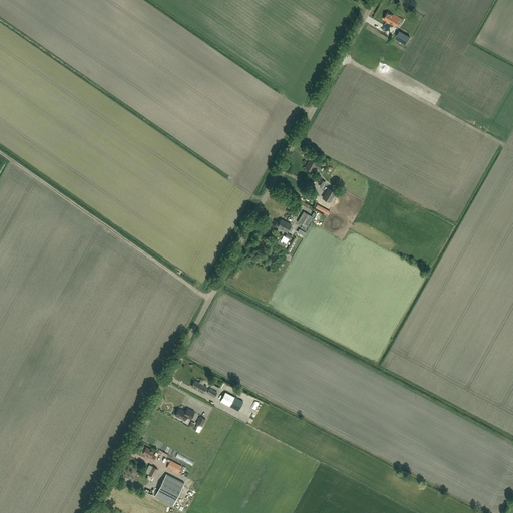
[(394,27),(400,18),(394,15),(394,16),(388,12),(384,19),(390,23),(389,23),(394,27)]
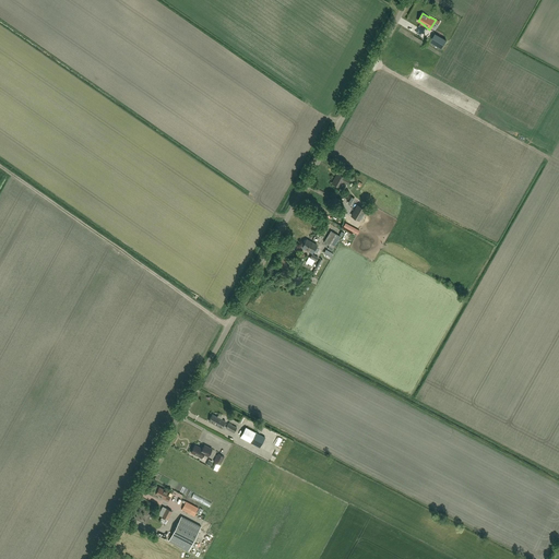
[(441,49),(447,40),(436,34),(430,42),(441,49)]
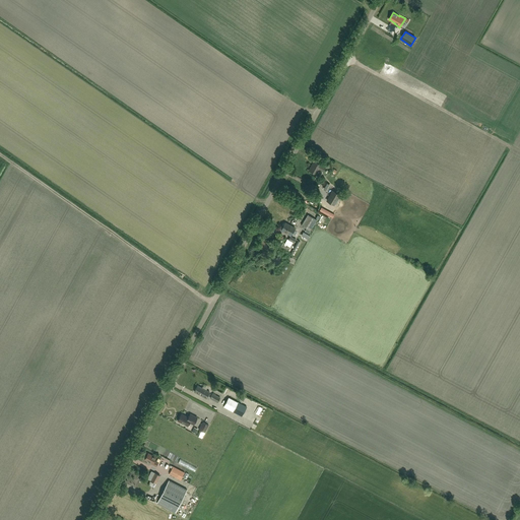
[(314,160),(309,171),(316,175),(319,169),(323,172),(325,168),(321,165),(314,160)]
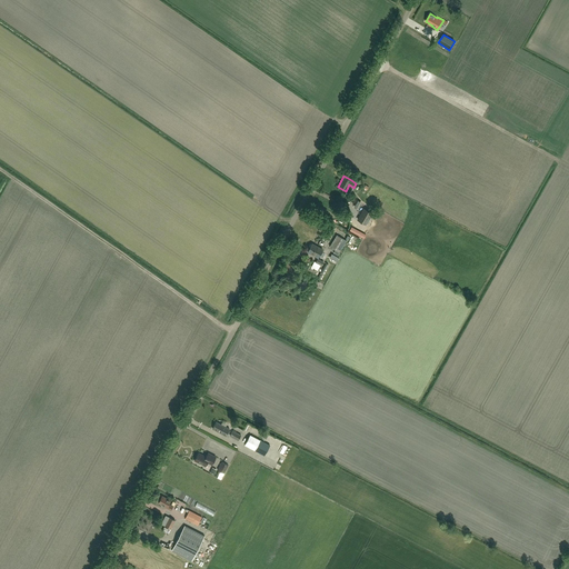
[(371,213),(365,209),(358,220),(366,225),(371,213)]
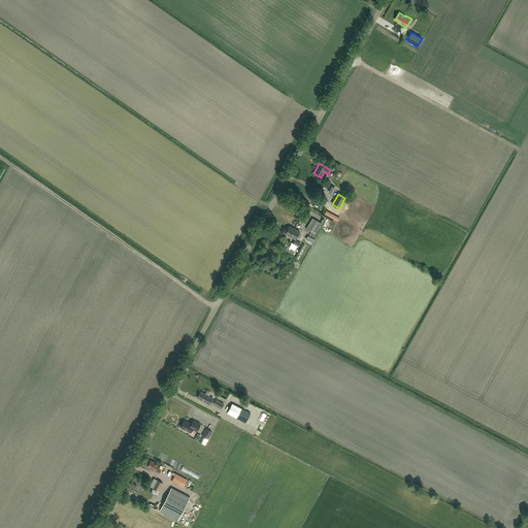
[(321,224),(312,219),(305,229),(315,234),(321,224)]
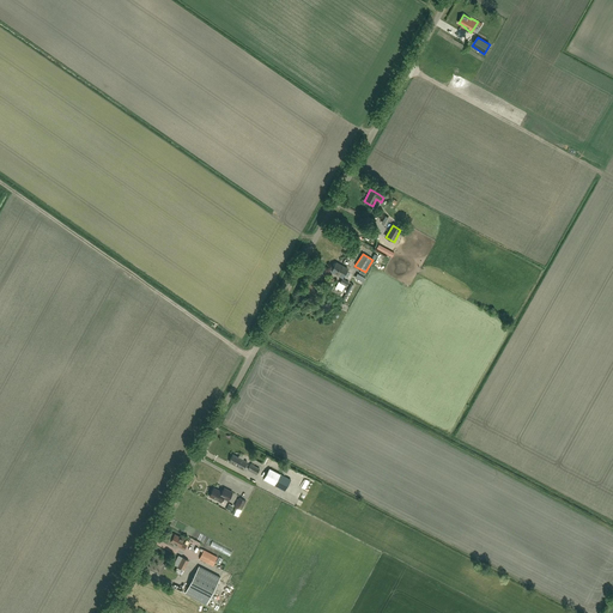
[(333,266),(334,267),(332,272),(344,278),(349,268),(337,262),(335,263),(334,263),(333,266)]
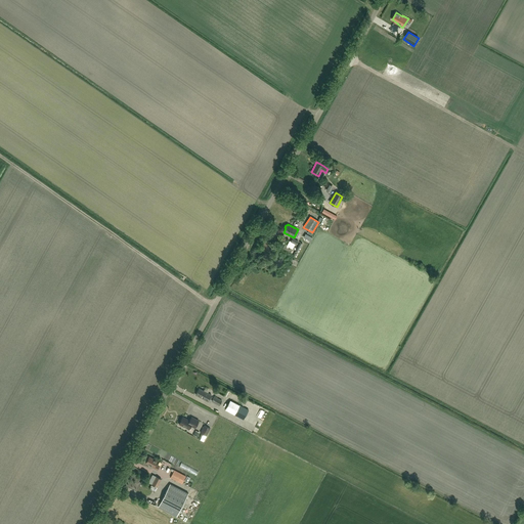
[(293,249),(295,244),(291,242),(290,241),(287,246),(293,249)]
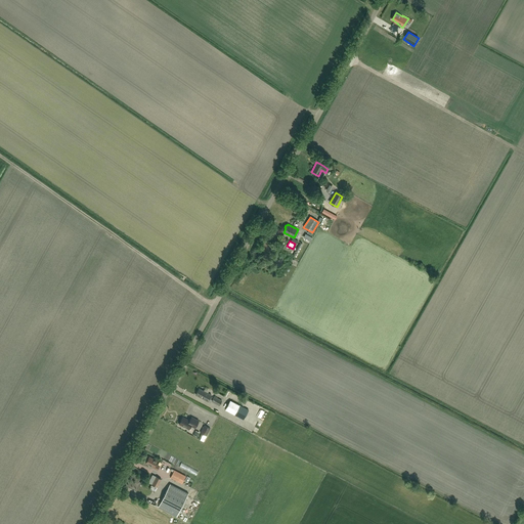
[(208,401),(211,395),(200,389),(195,395),(208,401)]
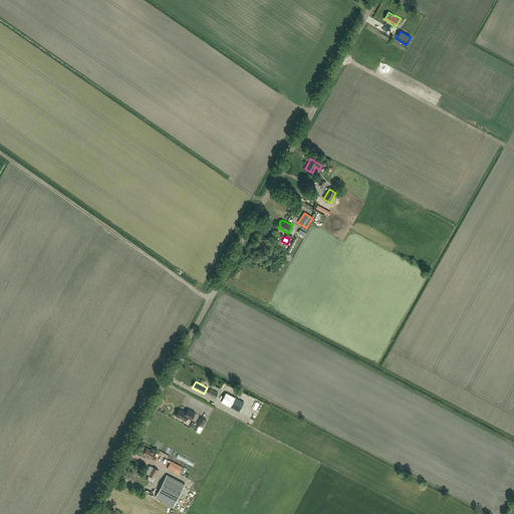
[(208,394),(210,395),(215,398),(218,394),(211,390),(208,394)]
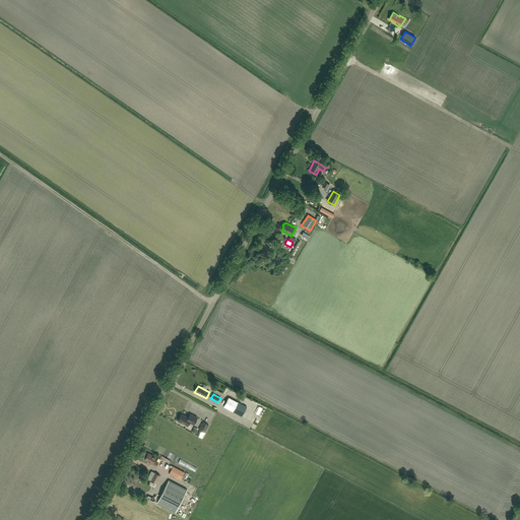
[(223,406),(242,416),(247,407),(229,397),(223,406)]
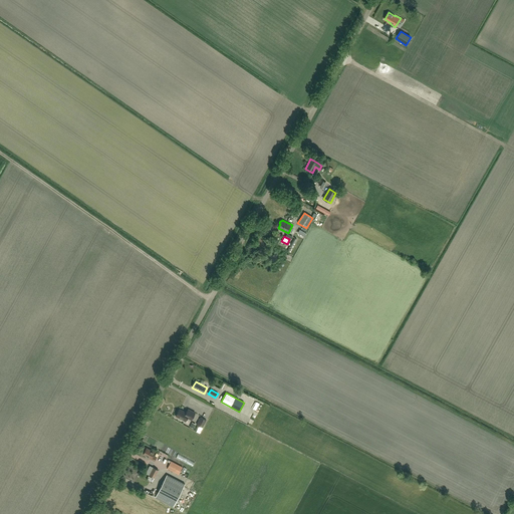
[(185,417),(186,413),(179,410),(176,416),(186,422),(187,418),(185,417)]
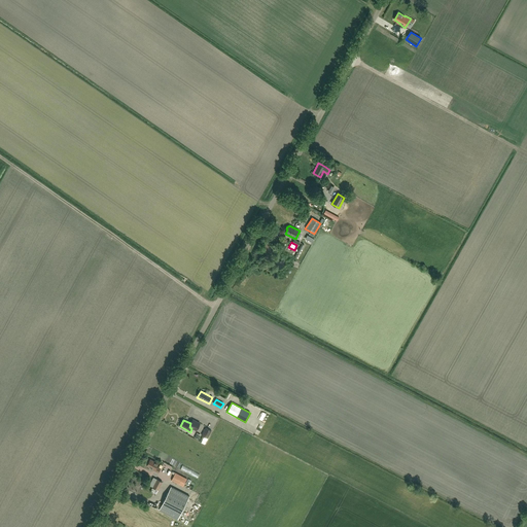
[(192,420),(190,423),(189,427),(191,428),(197,430),(200,423),(192,420)]
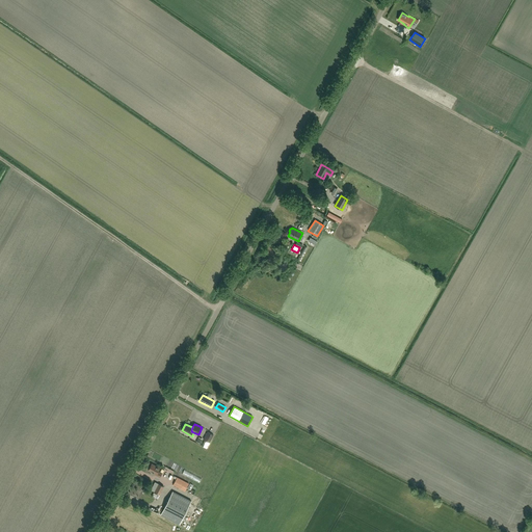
[(204,440),(205,441),(203,446),(206,448),(209,443),(213,435),(208,432),(204,440)]
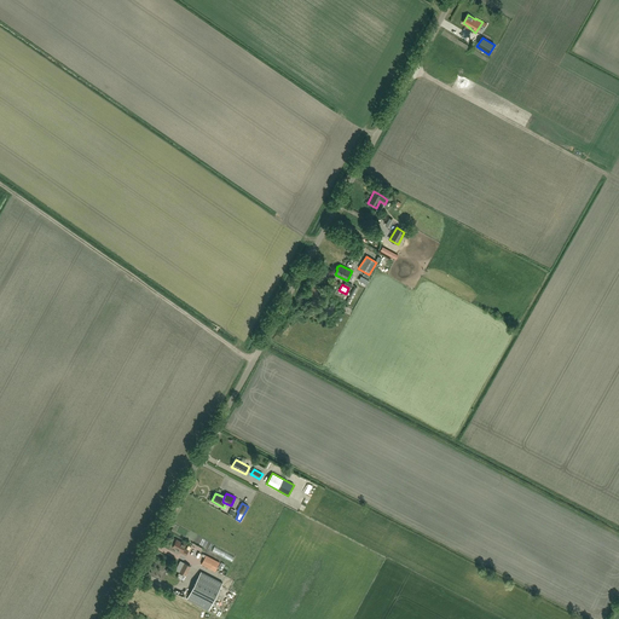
[(186,555),(189,551),(184,549),(186,545),(177,539),(173,548),(181,553),(186,555)]
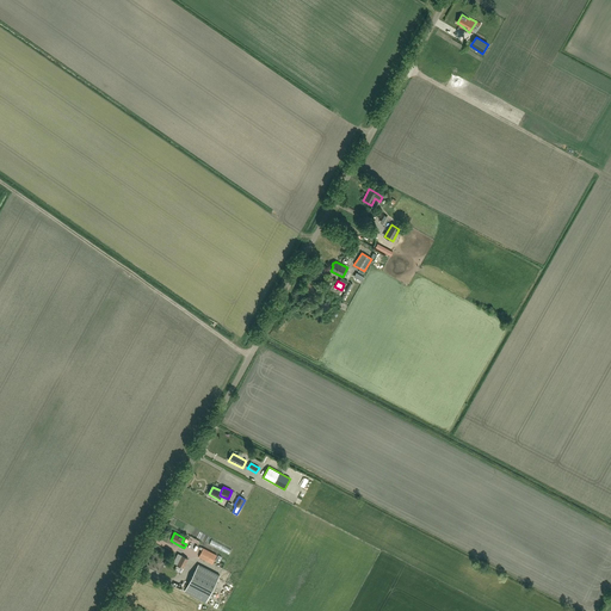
[(203,548),(198,557),(213,563),(217,555),(203,548)]
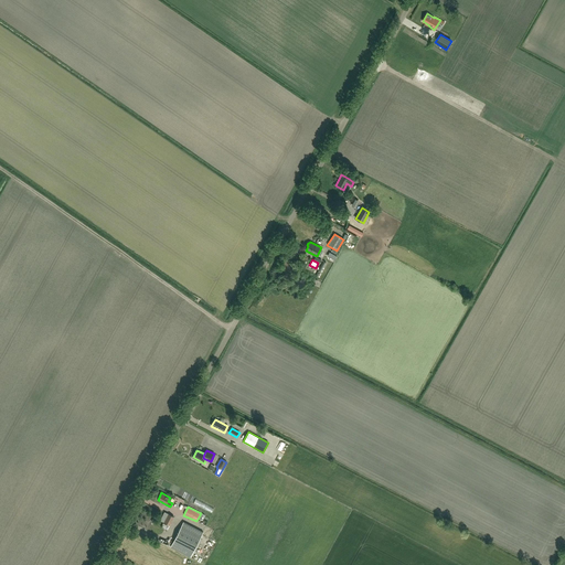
[(169,525),(173,518),(168,515),(164,523),(169,525)]
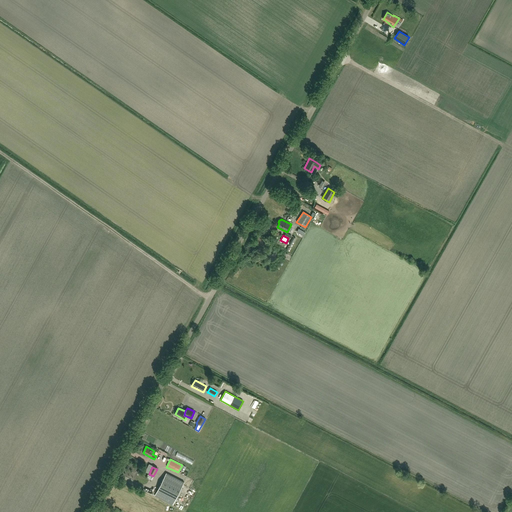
[(184,481),(166,472),(155,494),(173,504),(184,481)]
